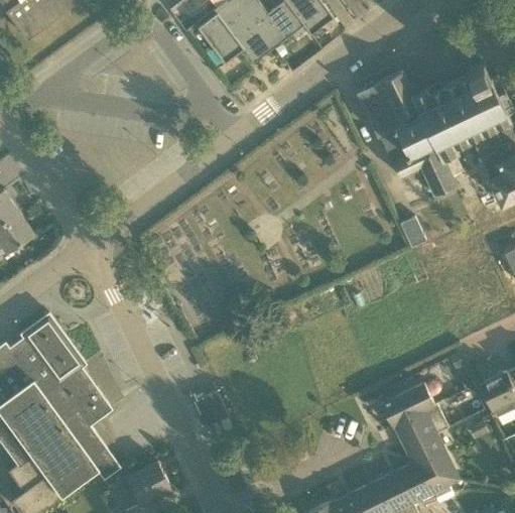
[(0,3),(5,11),(4,12),(26,40),(46,25),(47,25),(48,24),(47,24),(70,7),(71,8),(72,7),(71,6),(79,0),(0,0),(0,3)]
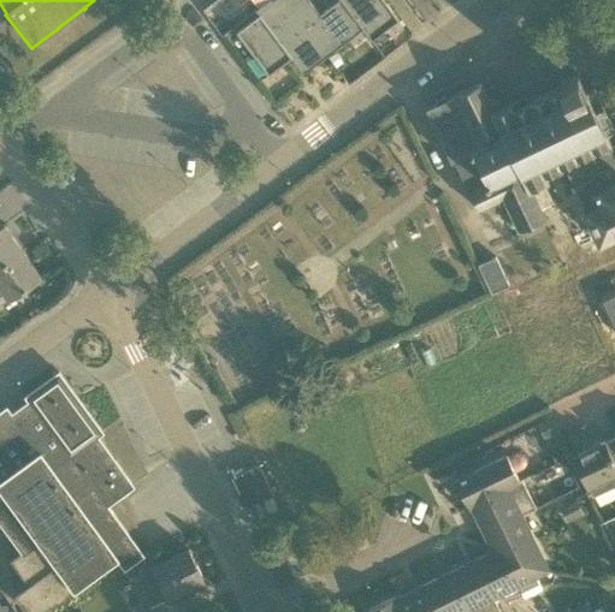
[(318,17),(305,0),(266,0),(268,3),(254,13),(256,18),(235,34),(267,77),(290,60),(301,76),(361,30),(371,42),(397,22),(380,0),(337,0),(339,1),(318,17)]
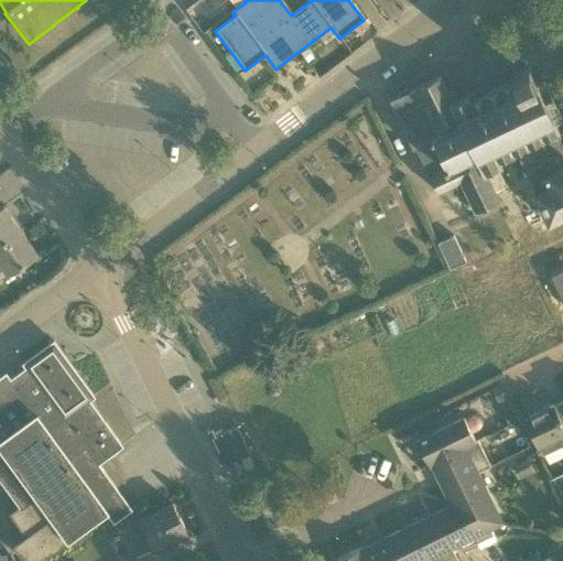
[(536,86),(528,69),(510,78),(512,82),(482,97),(479,92),(458,101),(455,94),(447,97),(439,77),(414,89),(414,90),(407,94),(405,90),(397,95),(399,98),(390,103),(413,150),(415,149),(429,176),(428,176),(436,195),(455,186),(457,191),(463,189),(474,213),(476,213),(476,212),(496,202),(496,203),(498,202),(495,194),(485,174),(495,170),(498,168),(498,169),(500,168),(499,166),(512,160),(517,158),(523,173),(548,225),(562,216),(562,170),(555,174),(539,141),(545,139),(548,143),(552,146),(556,143),(558,139),(556,133),(558,132),(554,127),(561,123),(542,83),(536,86)]
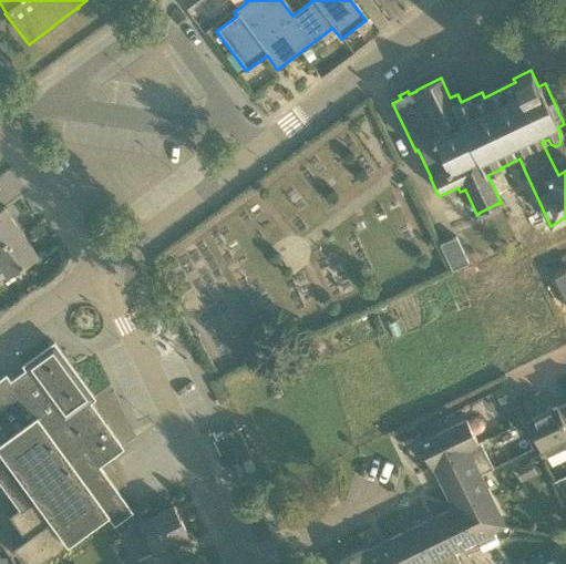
[(0,245),(19,233),(2,209),(0,211),(0,245)]
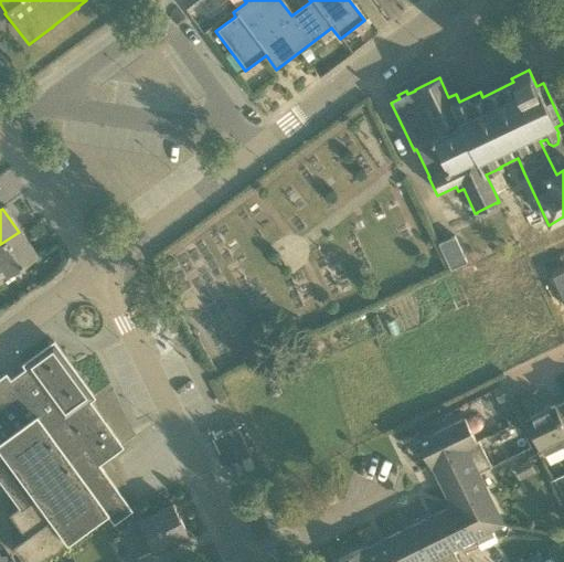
[(0,281),(35,255),(19,232),(0,244),(0,281)]
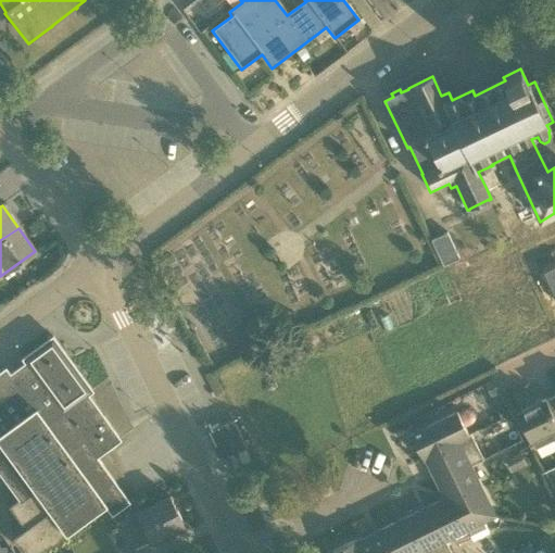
[(443,268),(458,261),(444,234),(430,241),(443,268)]
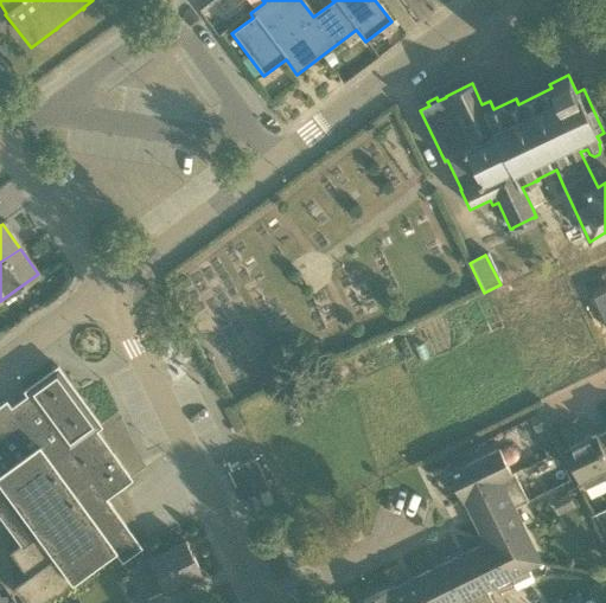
[(114,551),(121,563),(140,549),(104,500),(129,481),(94,432),(100,428),(57,369),(24,393),(27,397),(0,416),(0,517),(20,546),(10,555),(27,579),(14,589),(24,602),(40,602),(57,595),(72,582),(114,551)]
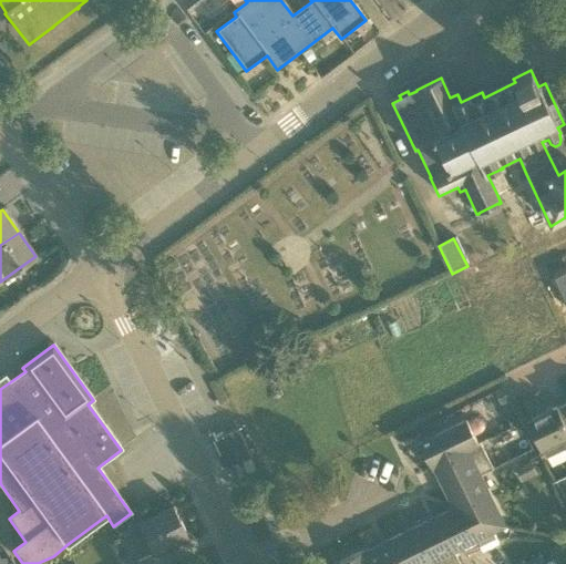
[(565,403),(526,423),(544,459),(565,449),(565,403)]
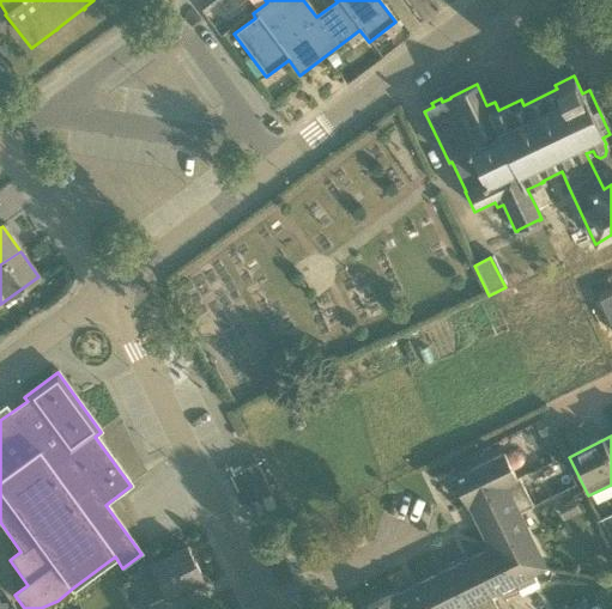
[(516,480),(503,455),(452,481),(465,509),(467,507),(485,543),(495,547),(491,558),(482,554),(394,597),(393,595),(367,608),(496,608),(490,597),(546,570),(519,515),(532,507),(517,479),(516,480)]
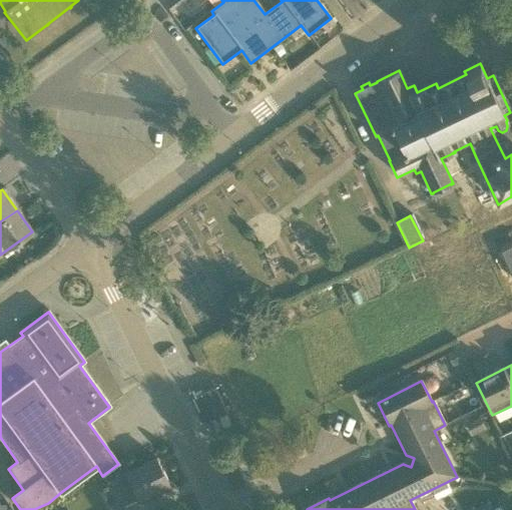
[(204,425),(226,414),(213,389),(192,399),(204,425)]
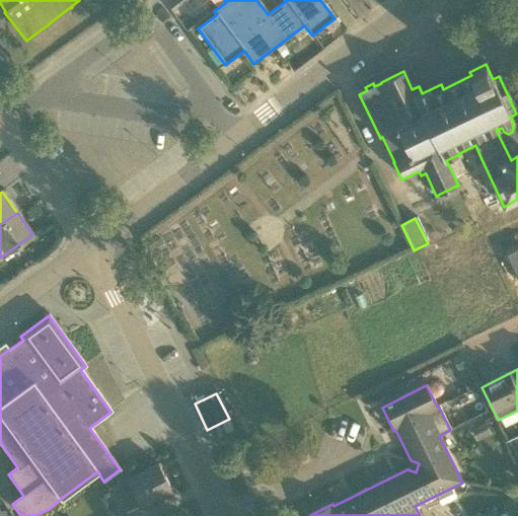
[(170,490),(157,465),(130,480),(124,467),(120,469),(103,482),(121,515),(170,490)]
